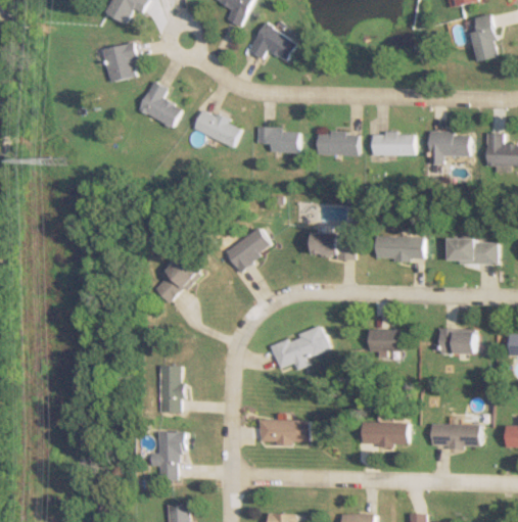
[(107,0),(101,13),(122,25),(129,9),(138,13),(144,0),(107,0)]
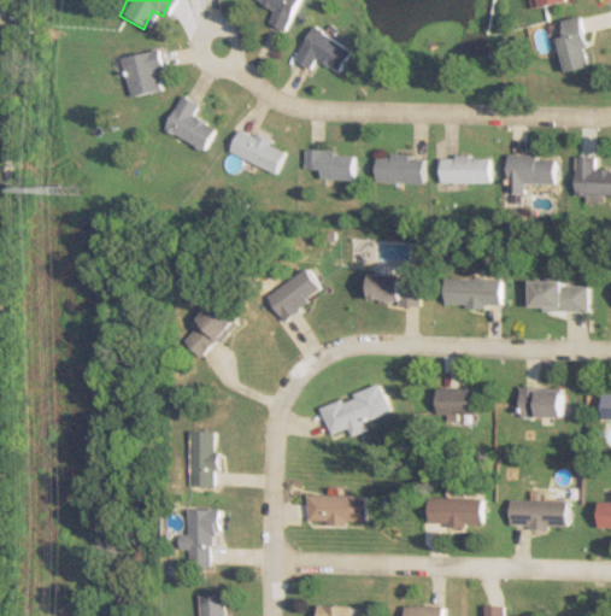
[(251,0),(274,12),(266,23),(283,31),(300,0),(251,0)]
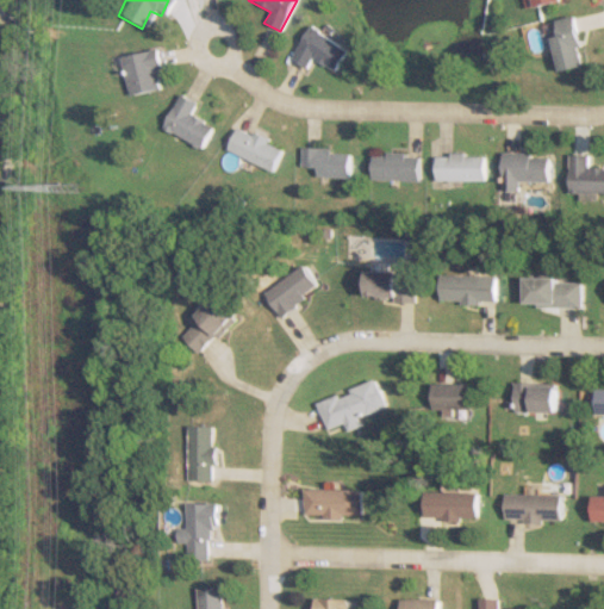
[(555,37),(552,37),(553,70),(578,69),(574,18),(555,19),(555,37)]
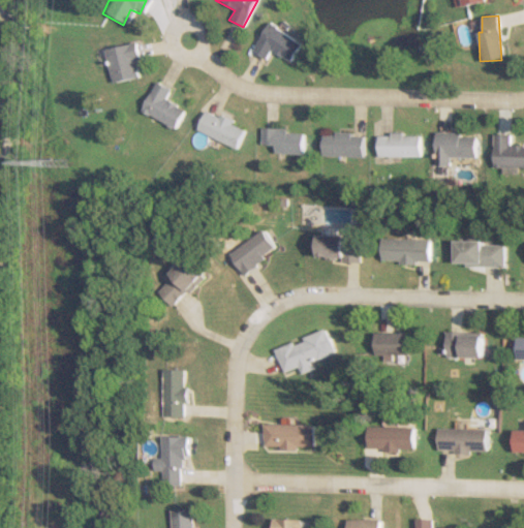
[(271,51),(291,63),(303,43),(268,23),(251,52),(265,60),(271,51)]
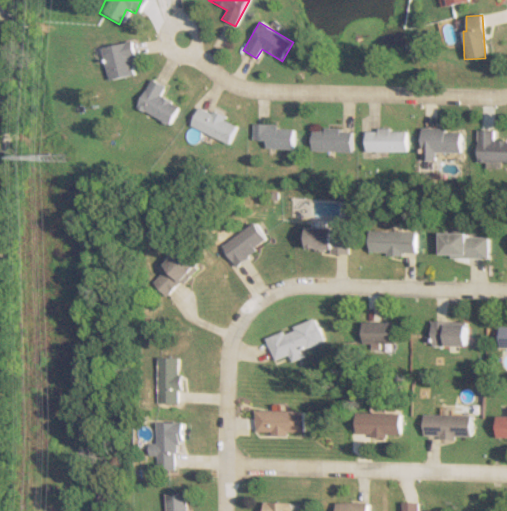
[(103,80),(132,75),(126,43),(97,48),(103,80)]
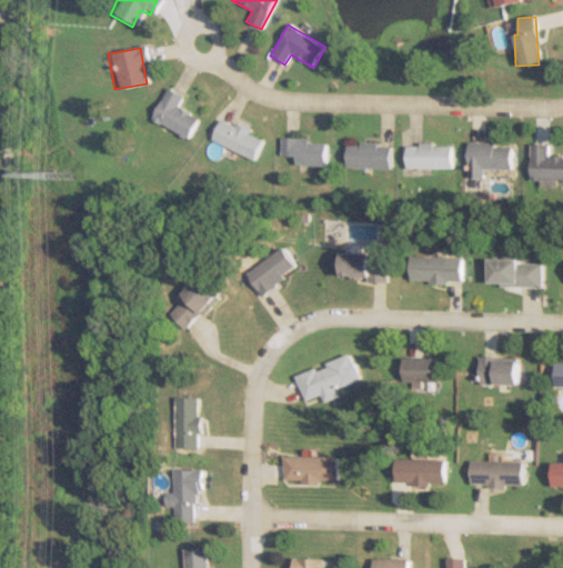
[(183,139),(193,118),(172,108),(178,97),(161,88),(146,120),(183,139)]
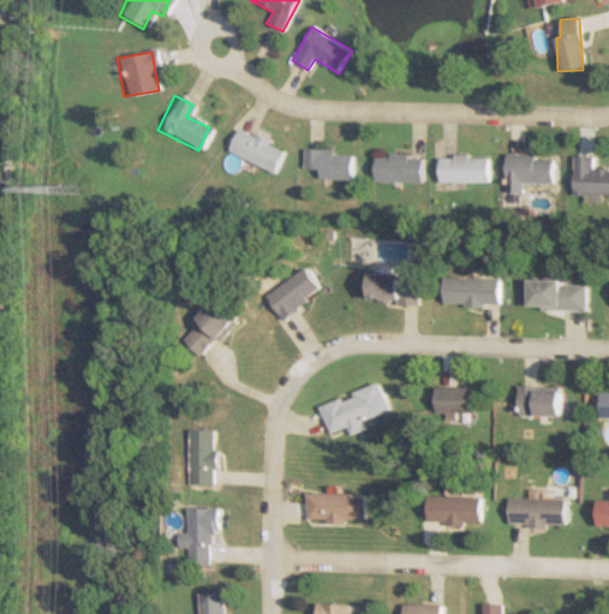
[(225,158),(274,172),(281,145),(231,131),(225,158)]
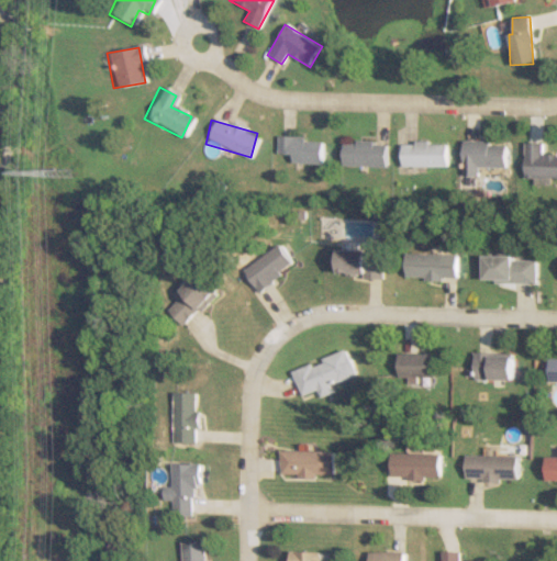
[(288,156),(288,165),(320,165),(320,139),(275,139),(275,156),(288,156)]
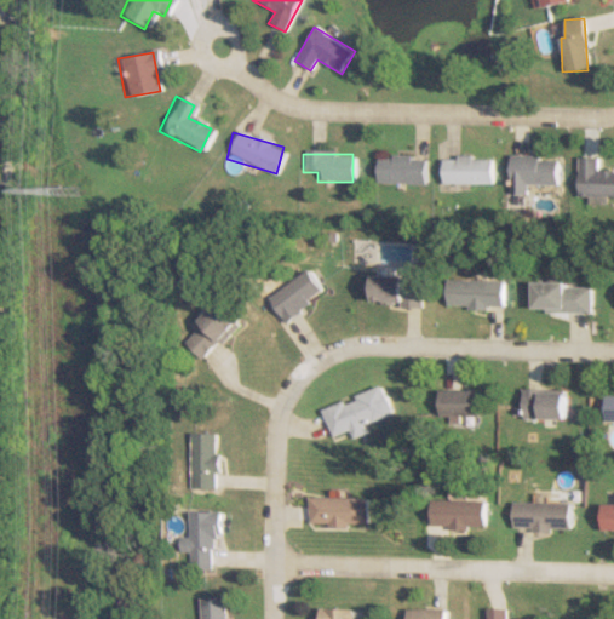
[(506,195),(520,195),(520,187),(554,187),(554,158),(506,156),(506,195)]
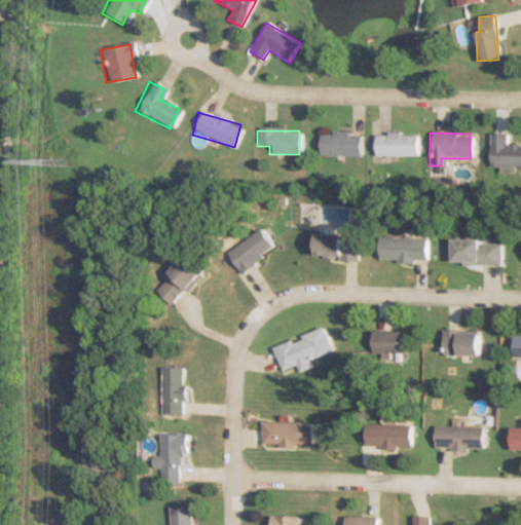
[(319,157),(358,157),(358,134),(319,134),(319,157)]
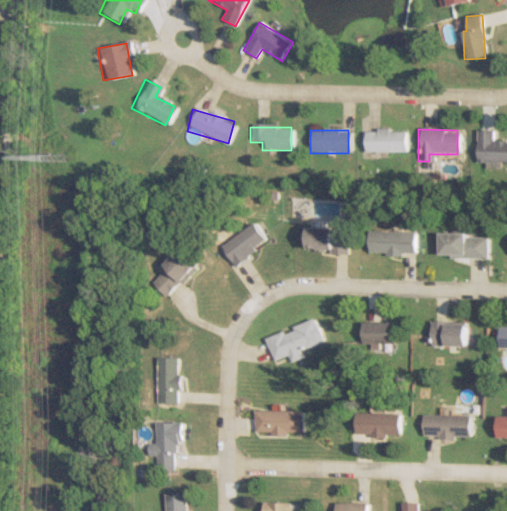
[(403,131),(363,131),(363,153),(403,153),(403,131)]
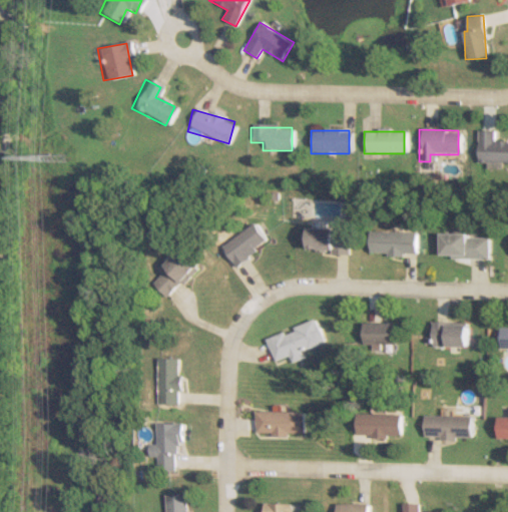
[(507,142),(492,142),(492,131),(475,131),(475,163),(507,163),(507,142)]
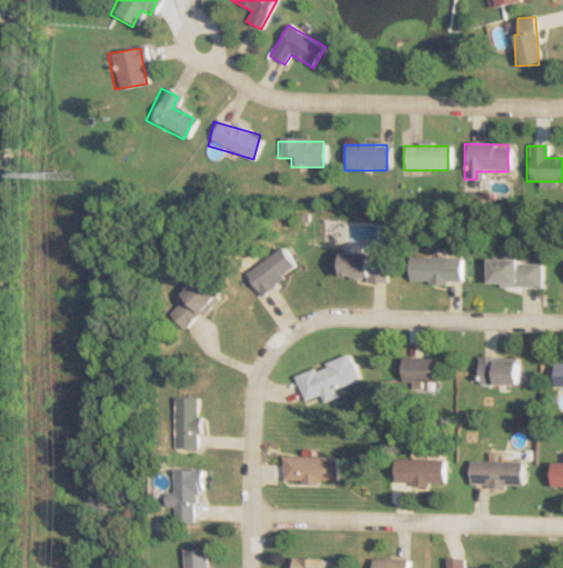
[(260,296),(295,270),(280,248),(244,273),(260,296)]
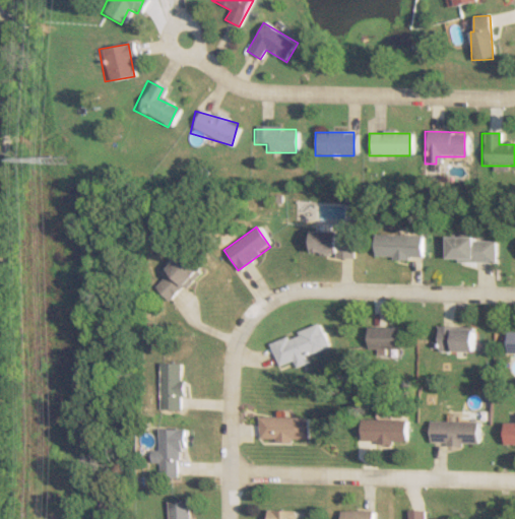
[(310,234),(310,257),(351,258),(351,234),(310,234)]
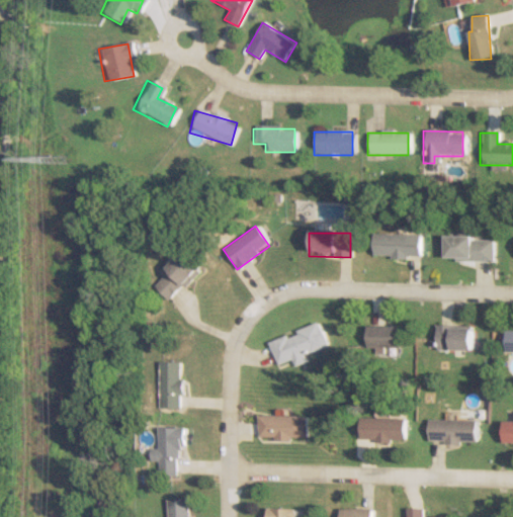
[(419,235),(371,235),(371,258),(419,258),(419,235)]
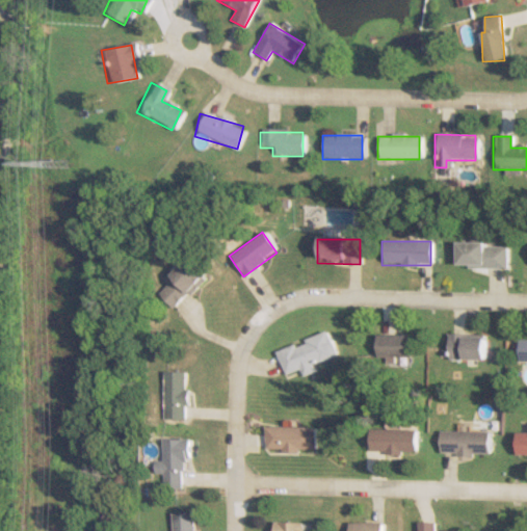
[(454,268),(504,268),(504,244),(455,244),(454,268)]
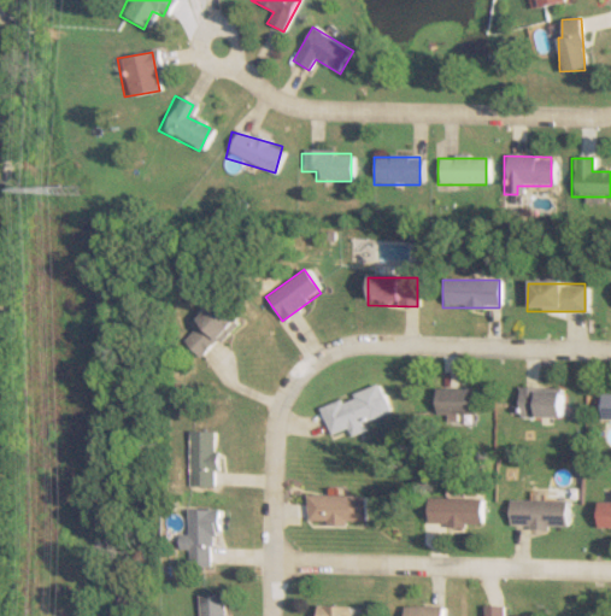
[(201,358),(238,323),(217,303),(181,339),(201,358)]
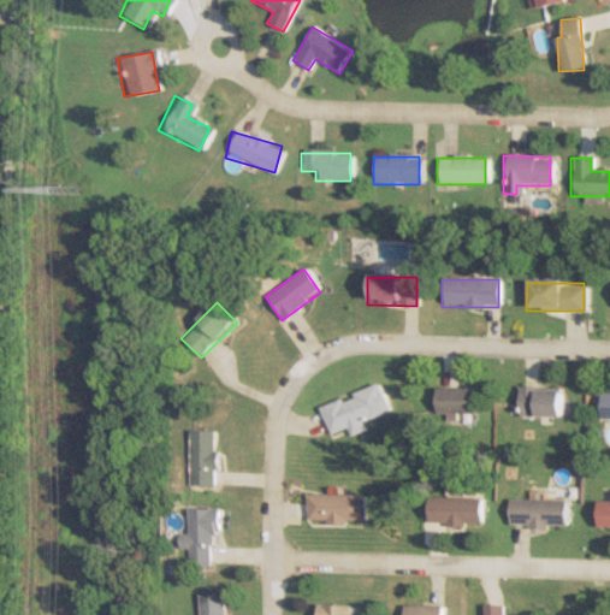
[(317,406),(329,439),(389,418),(377,384),(317,406)]
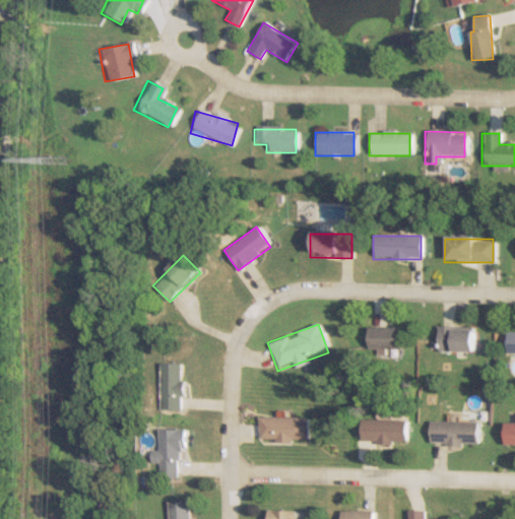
[(396,326),(366,326),(366,349),(396,349),(396,326)]
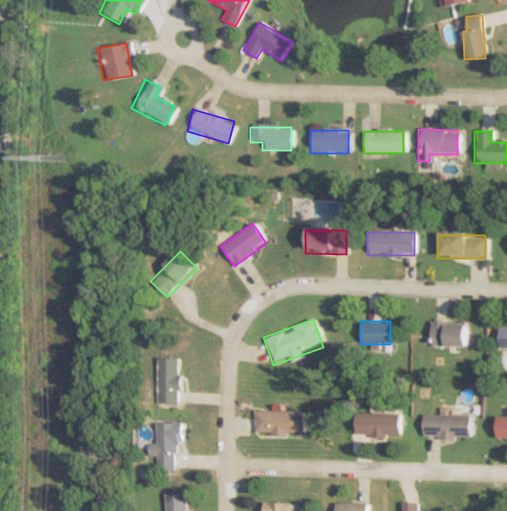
[(428,345),(463,345),(463,321),(428,321),(428,345)]
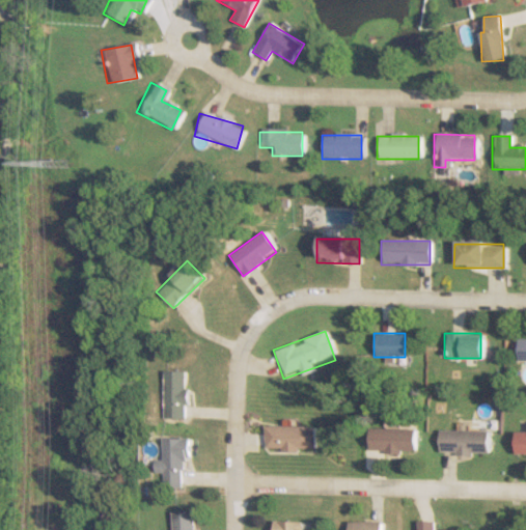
[(516,360),(525,360),(525,336),(515,337),(516,360)]
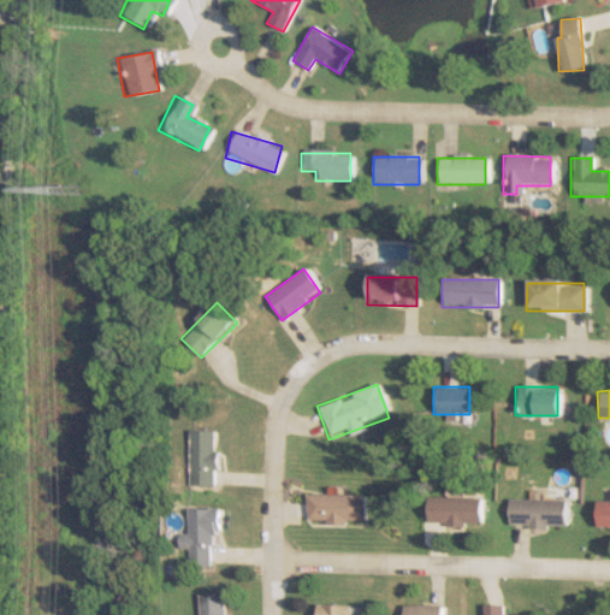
[(215,430),(189,430),(189,486),(215,486),(215,430)]
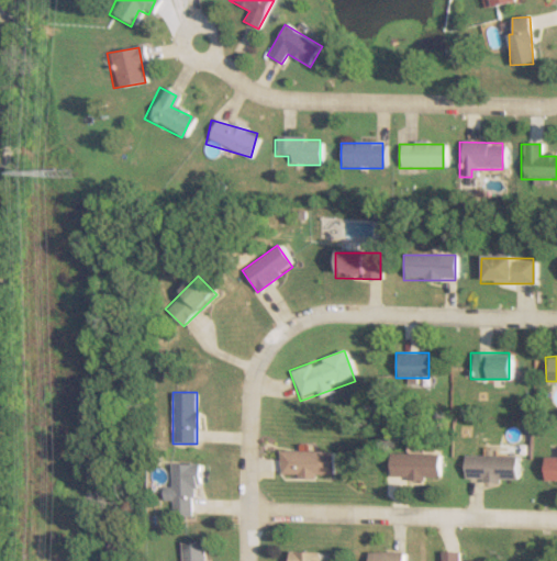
[(280,450),(280,475),(332,475),(332,450),(280,450)]
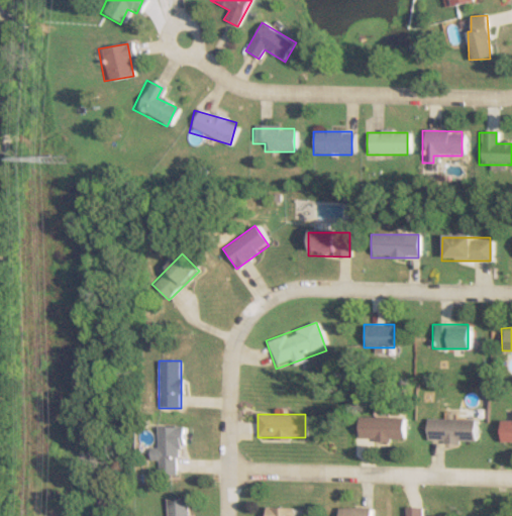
[(402,417),(357,417),(357,439),(402,439),(402,417)]
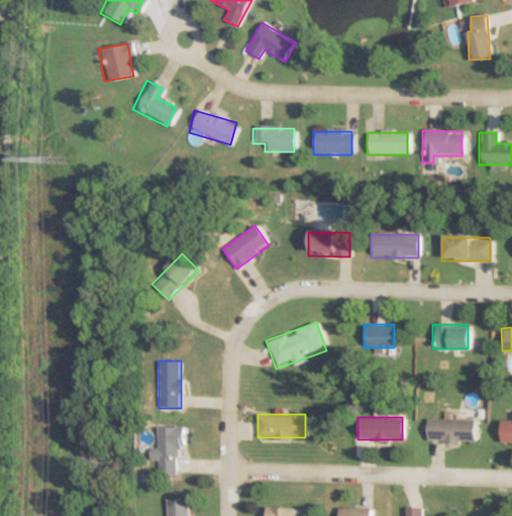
[(426,441),(474,441),(474,418),(426,418),(426,441)]
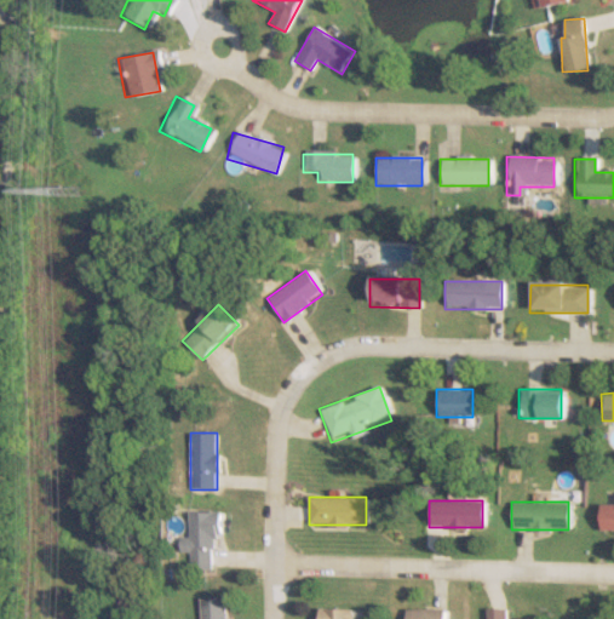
[(613,503),(598,503),(598,532),(613,531),(613,503)]
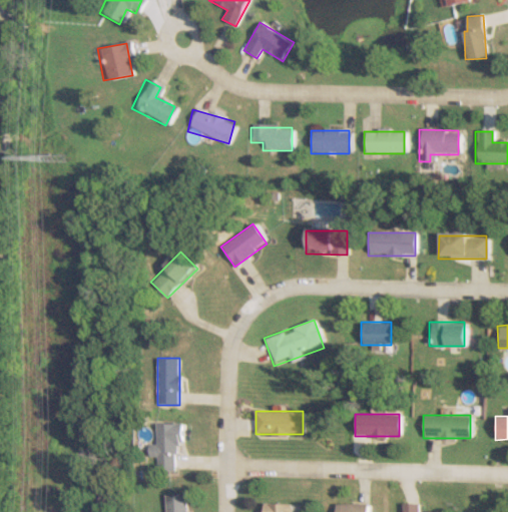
[(157,445),(150,444),(150,457),(157,457),(156,470),(178,471),(179,423),(157,423),(157,445)]
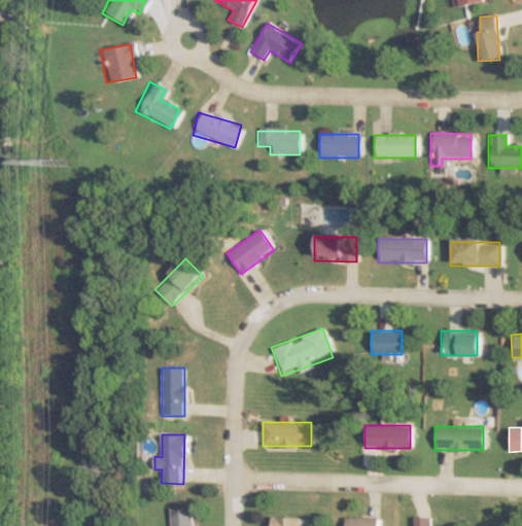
[(193,525),(193,509),(170,509),(170,525),(193,525)]
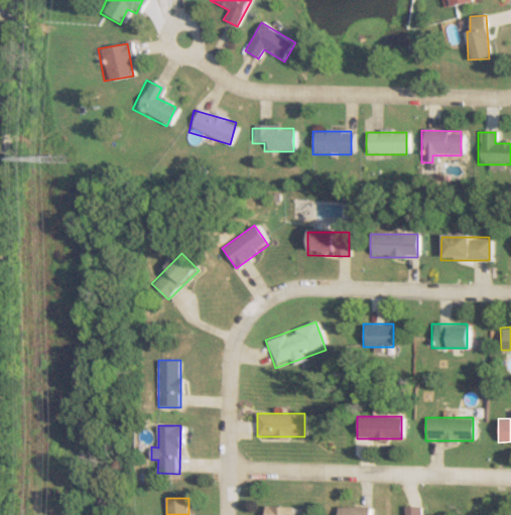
[(291,514),(292,506),(265,505),(264,514),(291,514)]
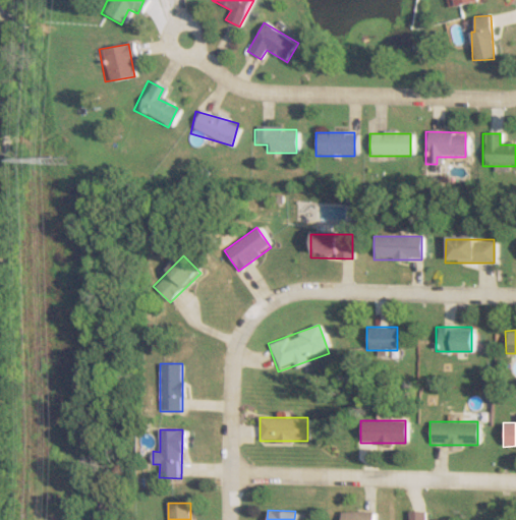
[(371,519),(371,510),(339,510),(339,519),(371,519)]
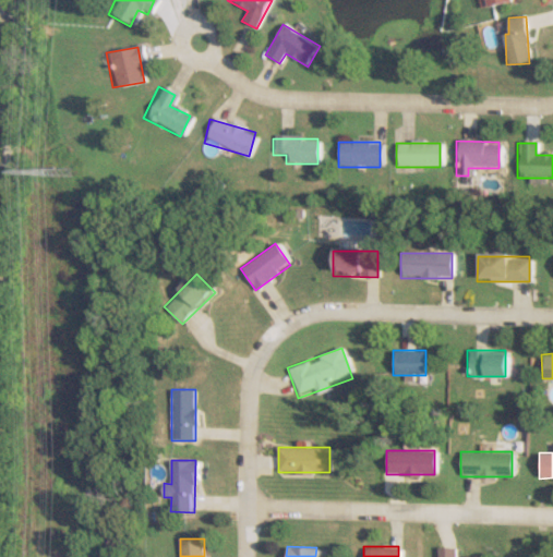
[(437,547),(436,556),(454,556),(455,547),(437,547)]
